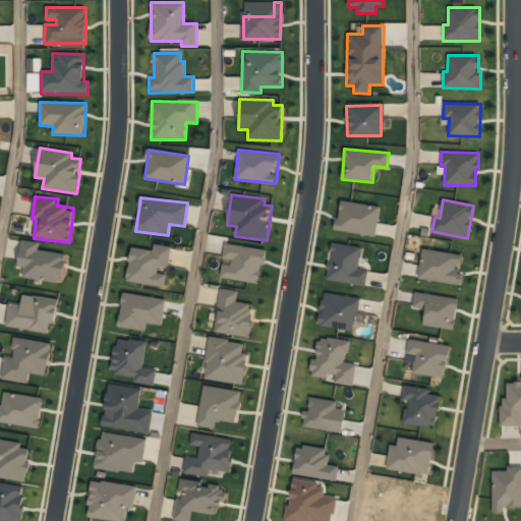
[(335,230),(375,236),(381,207),(340,200),(335,230)]
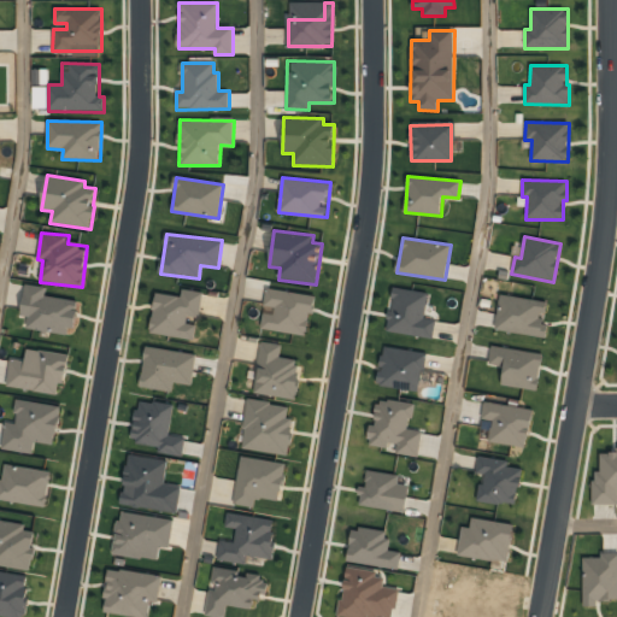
[(22,315),(29,316),(28,329),(72,336),(78,300),(45,295),(46,287),(25,285),(22,315)]
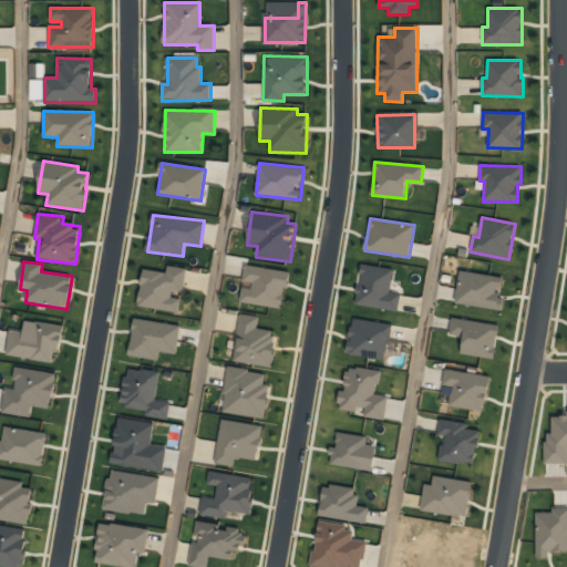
[(394,270),(361,264),(353,303),(398,312),(401,295),(390,292),(394,270)]
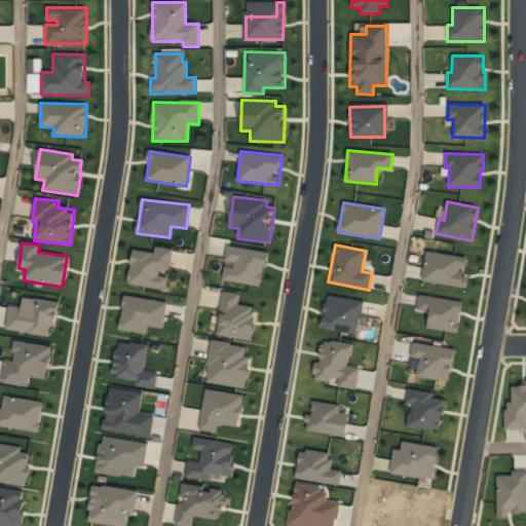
[(127,285),(165,290),(167,277),(158,276),(159,269),(171,271),(174,249),(155,247),(154,253),(133,250),(127,285)]
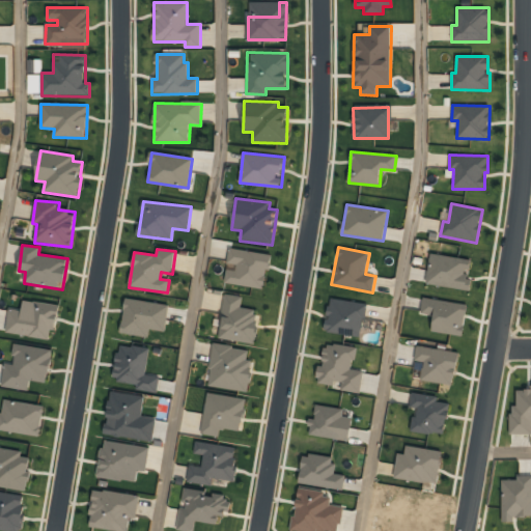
[(224,284),(263,288),(267,269),(270,269),(272,254),(229,249),(224,284)]
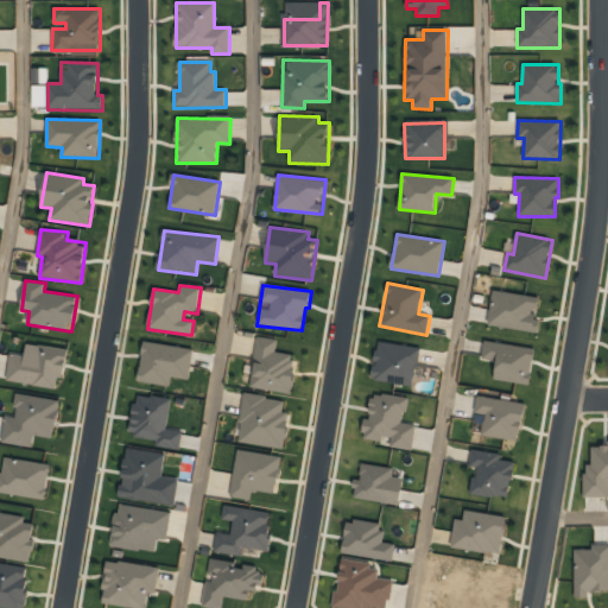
[(487,324),(538,334),(540,320),(531,318),(532,308),(537,309),(539,298),(493,290),(487,324)]
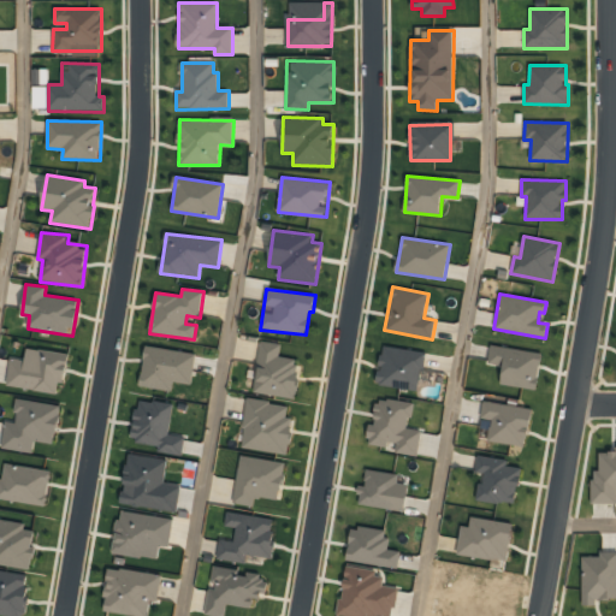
[(295,400),(300,360),(279,357),(282,344),(260,342),(253,394),(295,400)]
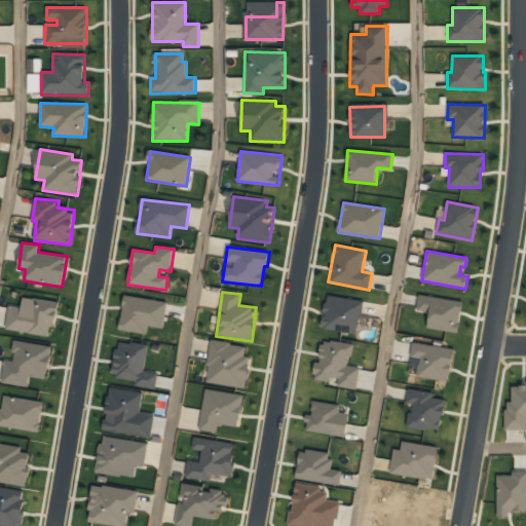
[(168,302),(124,295),(119,330),(147,335),(148,326),(163,329),(168,302)]
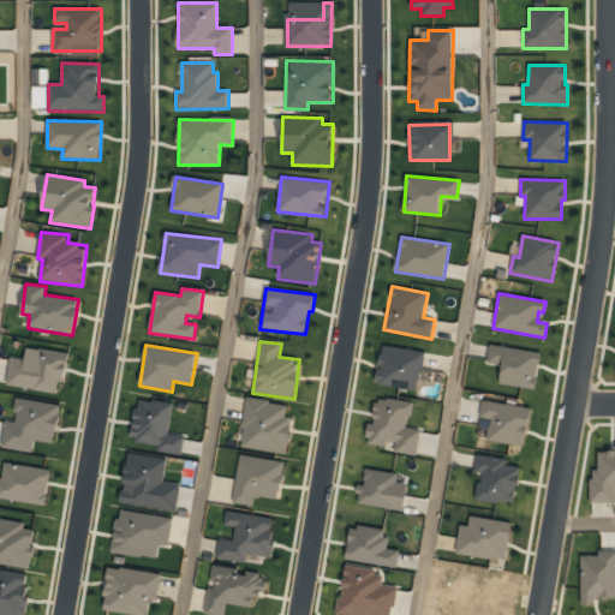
[(417,392),(424,352),(382,345),(375,384),(417,392)]
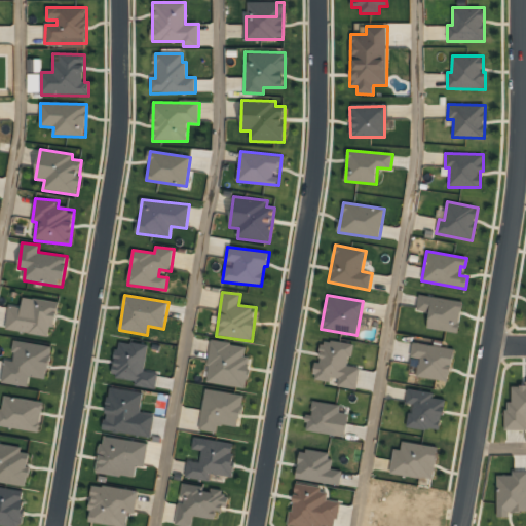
[(427,329),(458,333),(462,301),(419,295),(416,311),(429,313),(427,329)]
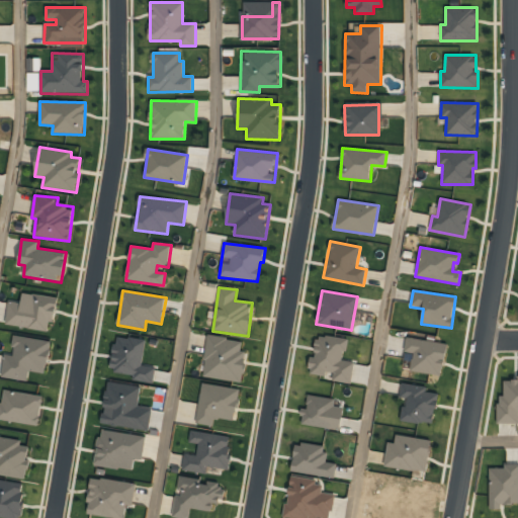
[(9,303),(5,324),(48,331),(49,321),(55,322),(58,297),(23,292),(21,305),(9,303)]
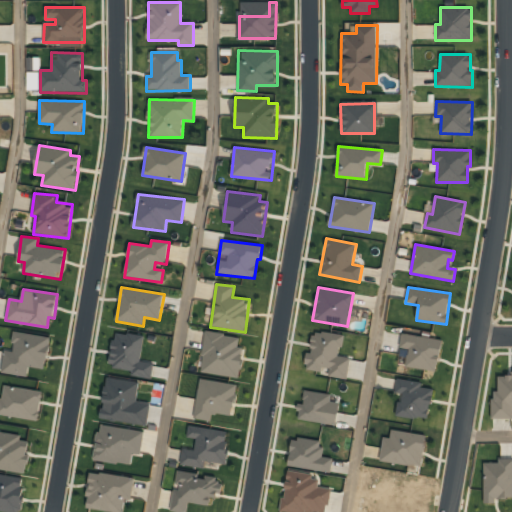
[(1,373),(26,377),(28,366),(45,369),(50,337),(15,331),(12,352),(5,351),(1,373)]
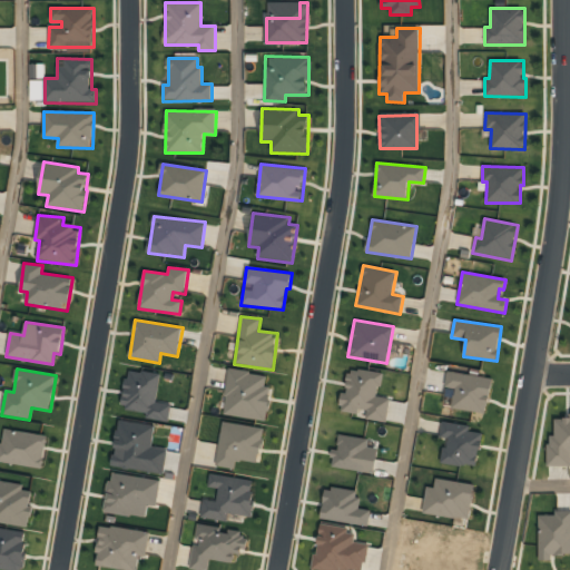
[(168,422),(172,405),(156,402),(160,374),(127,369),(121,408),(146,412),(145,419),(168,422)]
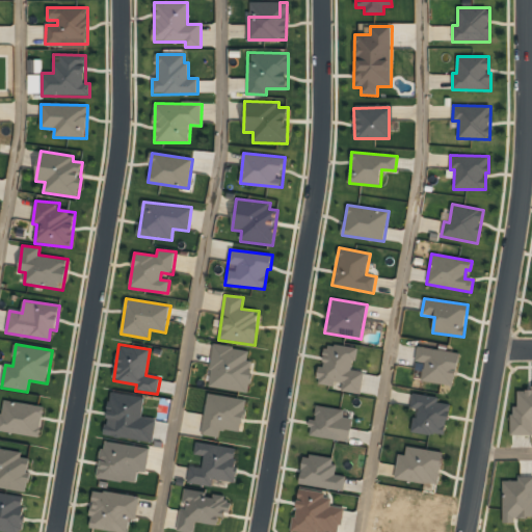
[(207,387),(248,394),(254,361),(247,360),(248,350),(214,344),(207,387)]
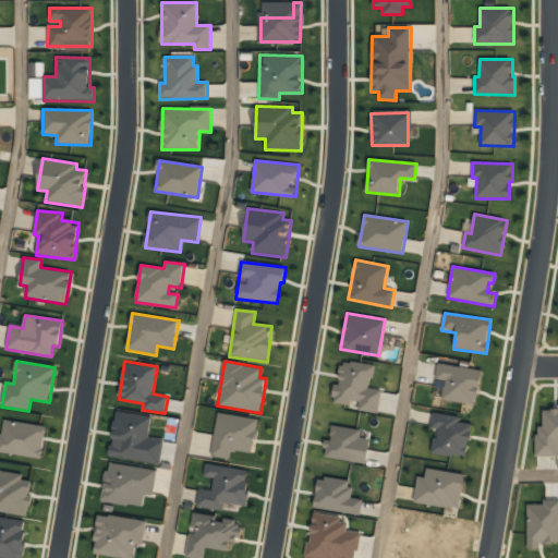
[(373,366),(341,361),(338,386),(336,386),(332,405),(378,412),(381,390),(370,388),(373,366)]
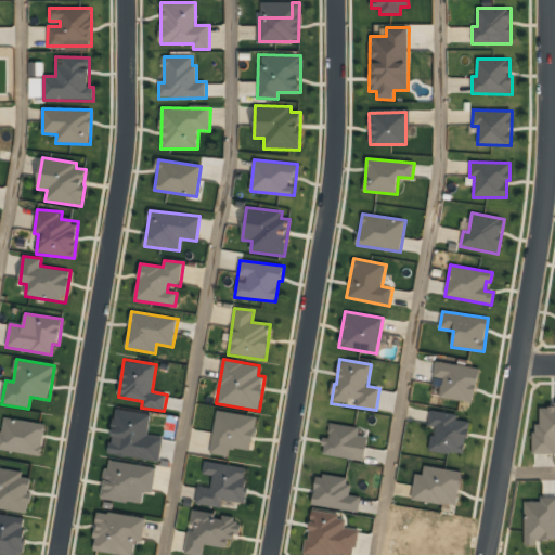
[(439,398),(473,403),(479,369),(436,361),(434,377),(442,378),(439,398)]
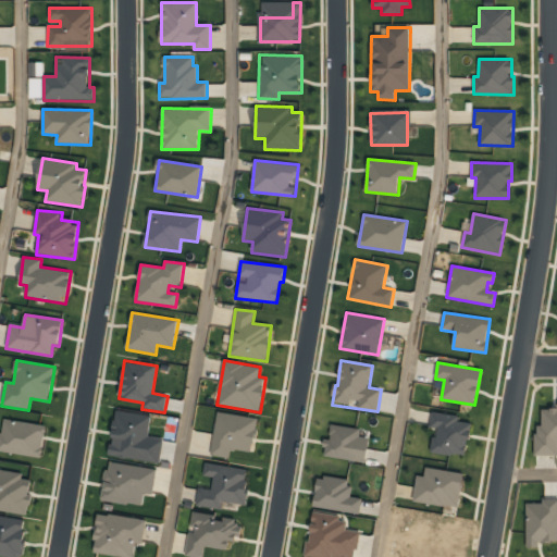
[(556,404),(556,409),(542,409),(542,426),(535,426),(535,455),(556,455),(556,404)]
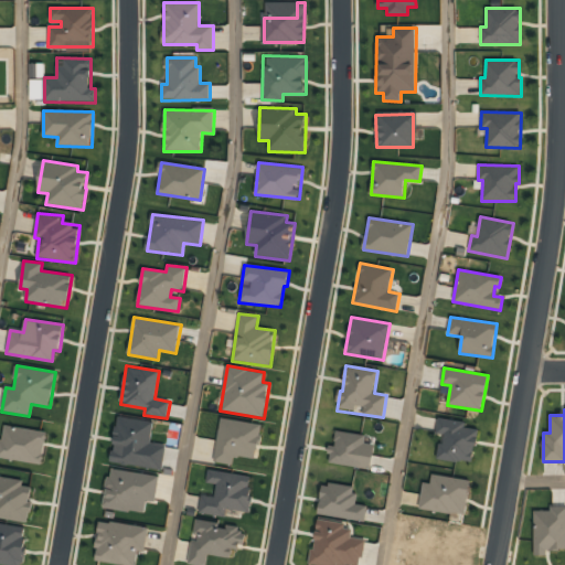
[(162,470),(167,446),(150,444),(155,422),(118,416),(110,461),(162,470)]
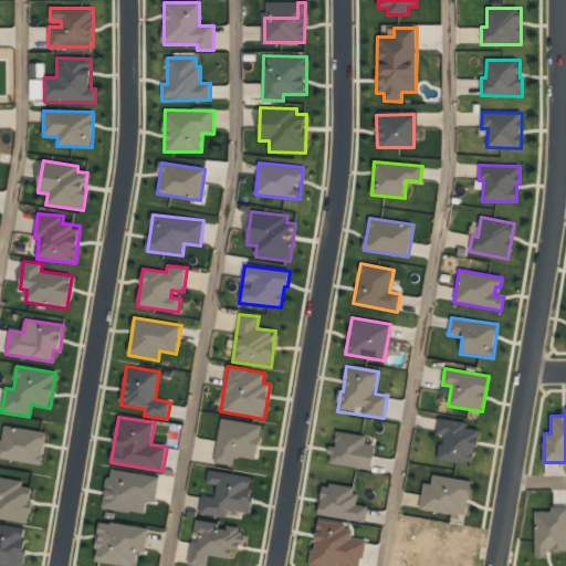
[(467,422),(439,418),(436,436),(441,437),(437,459),(473,464),(479,430),(465,428),(467,422)]
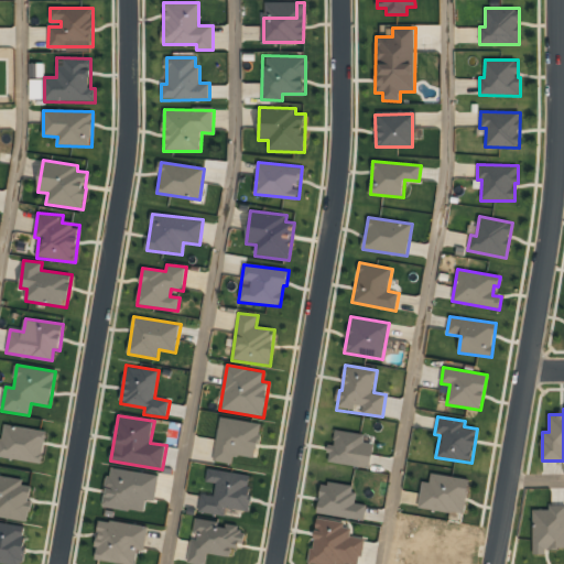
[(261,423),(220,418),(214,461),(231,464),(234,455),(256,458),(261,423)]
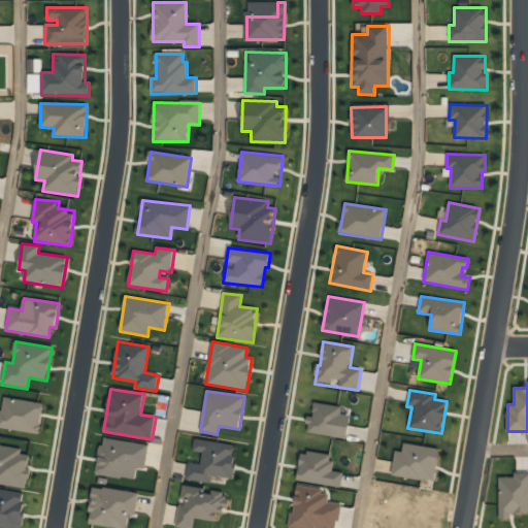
[(43,403),(5,397),(3,411),(0,410),(0,427),(39,434),(43,403)]
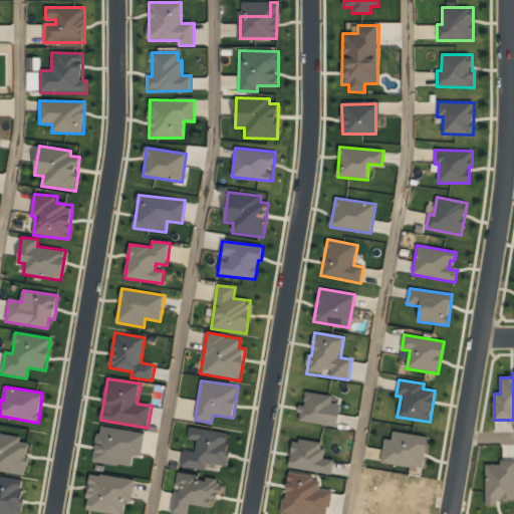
[(332,396),(306,392),(304,406),(301,406),(298,422),(337,427),(340,405),(331,404),(332,396)]
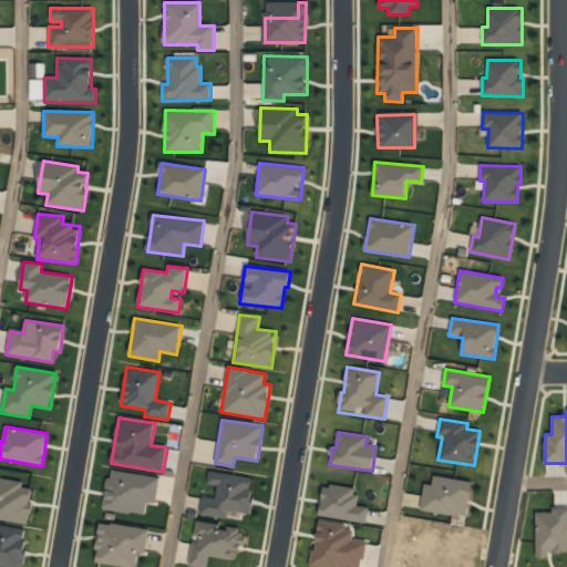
[(156,504),(160,477),(110,470),(104,509),(145,515),(147,503),(156,504)]
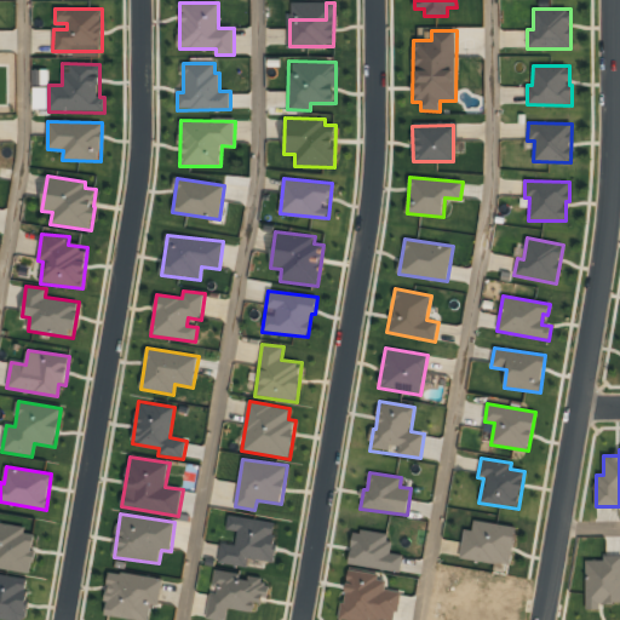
[(277,522),(228,516),(227,530),(237,532),(236,544),(220,543),(218,563),(247,567),(248,558),(273,562),(277,522)]
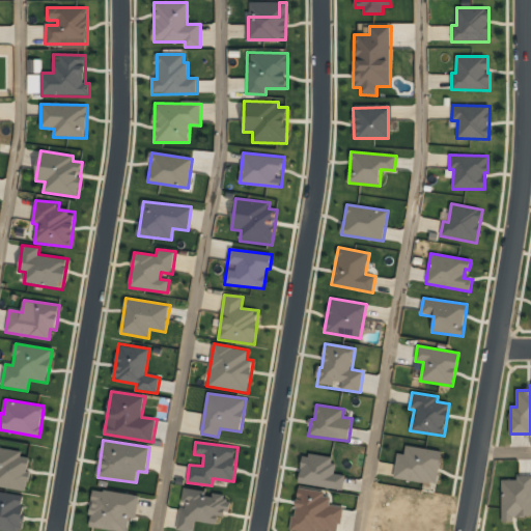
[(0,486),(26,491),(29,474),(27,474),(30,457),(22,456),(23,451),(0,447),(0,486)]
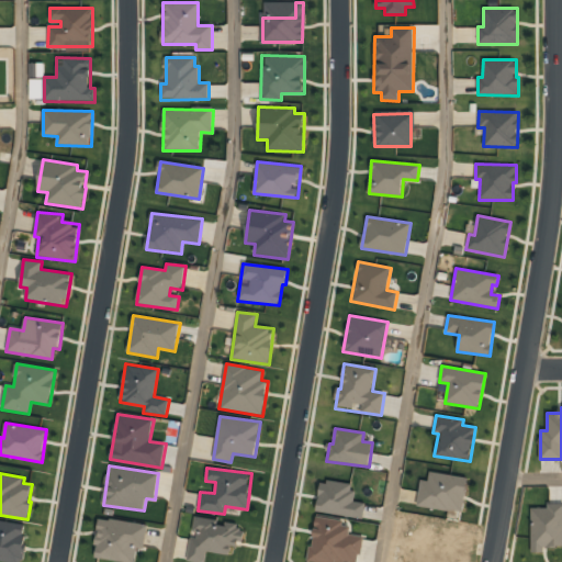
[(431,481),(419,481),(419,506),(450,506),(450,494),(460,494),(460,478),(431,478),(431,481)]
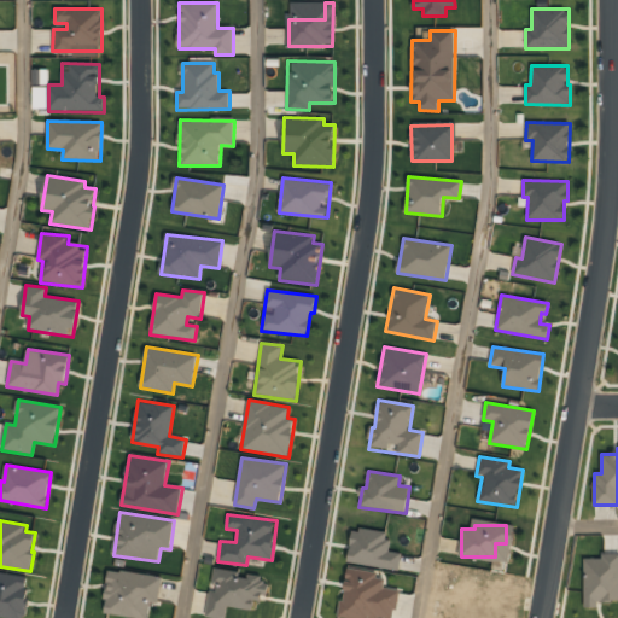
[(353,528),(348,564),(400,570),(402,553),(388,552),(390,532),(353,528)]
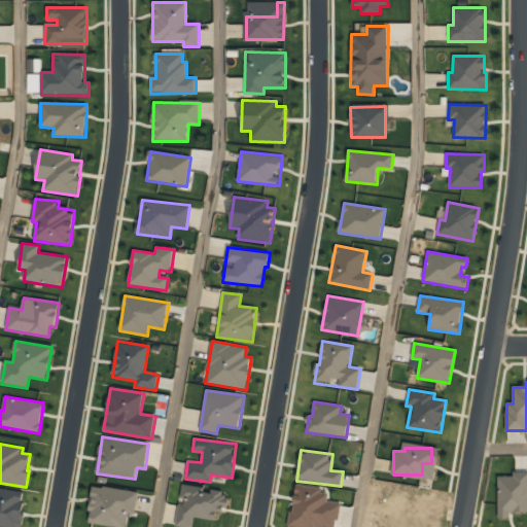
[(526,473),(497,475),(498,518),(510,518),(510,514),(526,513),(526,473)]
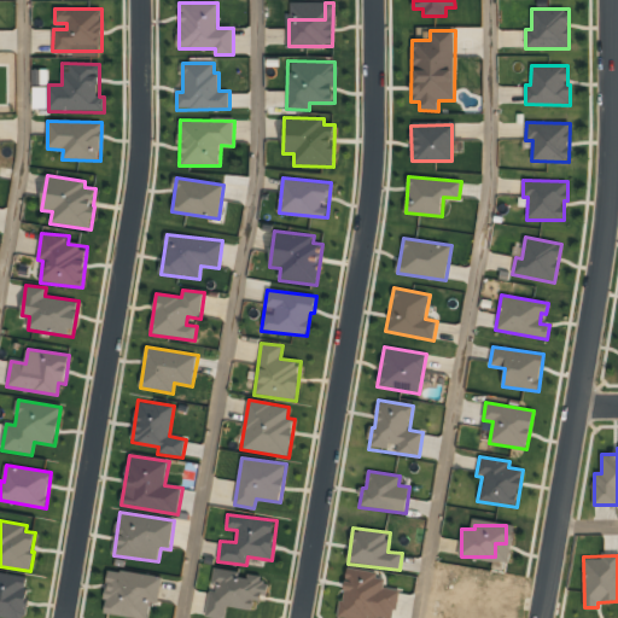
[(207,617),(214,617),(226,617),(227,607),(252,611),(254,600),(264,601),(267,579),(239,576),(240,572),(213,569),(207,617)]
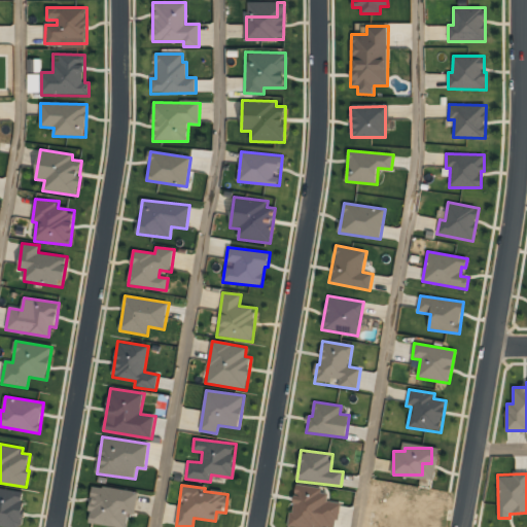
[(290,525),(307,526),(337,526),(340,503),(327,502),(328,494),(321,494),(321,488),(295,485),(290,525)]
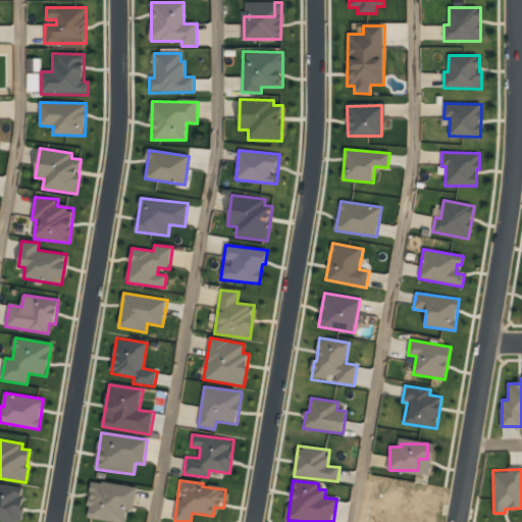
[(138,487),(93,481),(88,518),(114,521),(125,521),(127,508),(135,510),(138,487)]
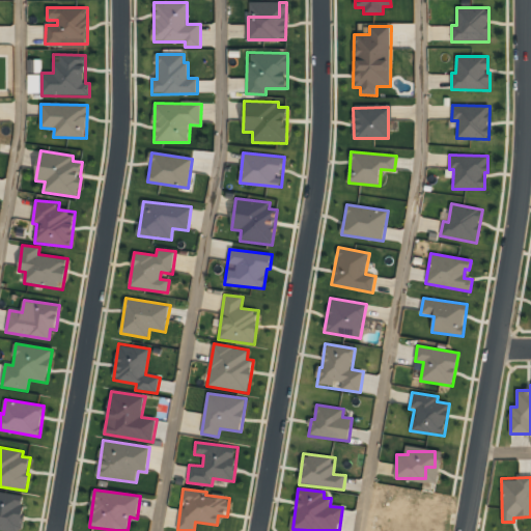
[(0,530),(21,530),(26,495),(0,492),(0,530)]
